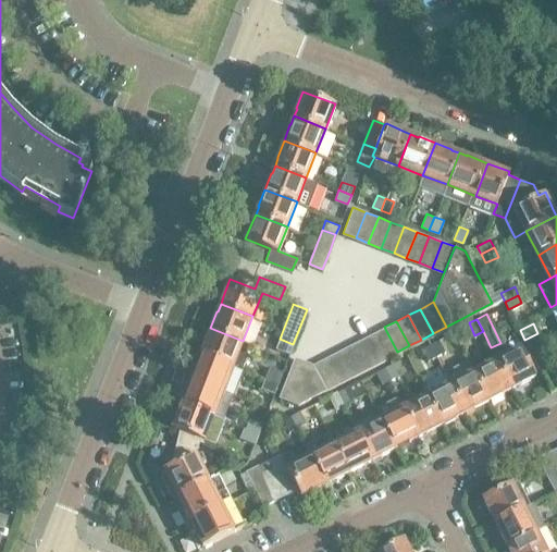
[(397,352),(384,327),(372,333),(384,358),(397,352)]
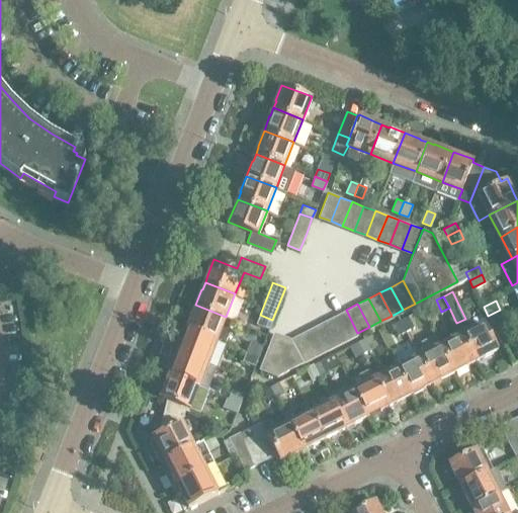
[(234,319),(226,317),(195,305),(189,321),(190,321),(187,329),(225,344),(234,319)]
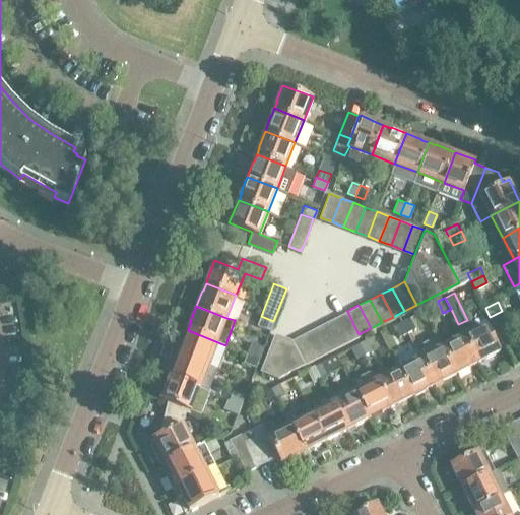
[(359,334),(347,311),(336,317),(348,339),(359,334)]
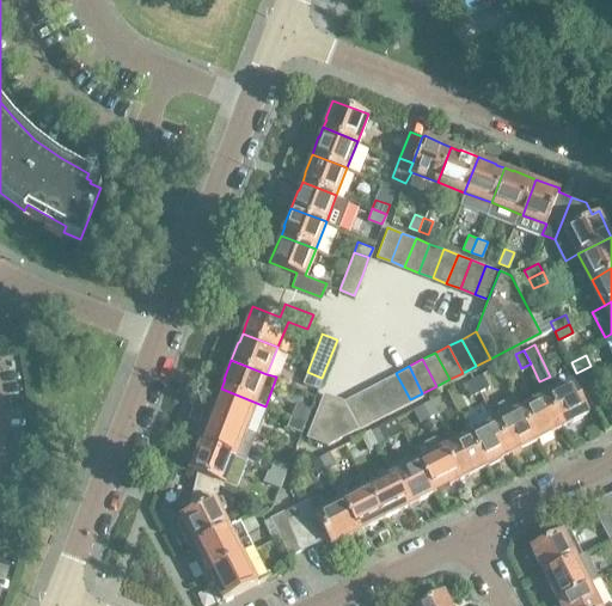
[(609,401),(591,366),(576,373),(594,408),(609,401)]
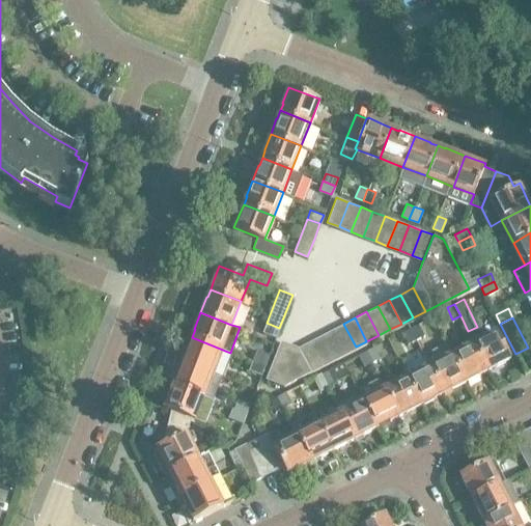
[(276,335),(279,328),(267,323),(263,331),(276,335)]
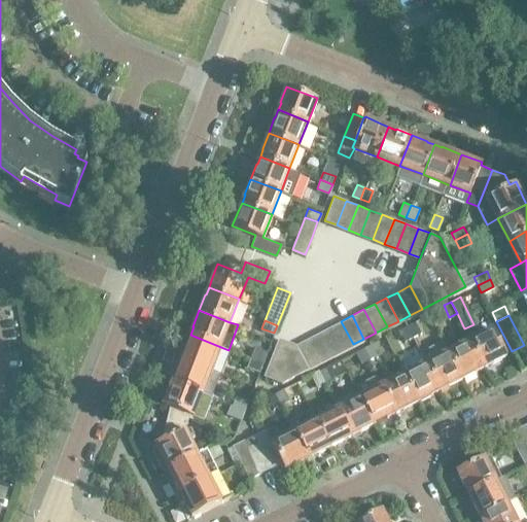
[(421,332),(415,320),(407,324),(413,336),(421,332)]
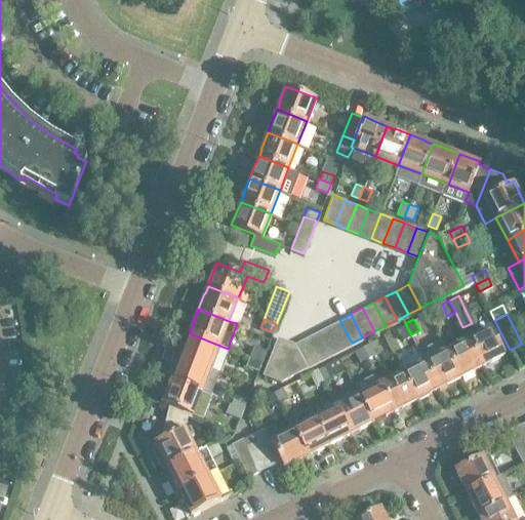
[(352,343),(339,320),(328,325),(340,349),(352,343)]
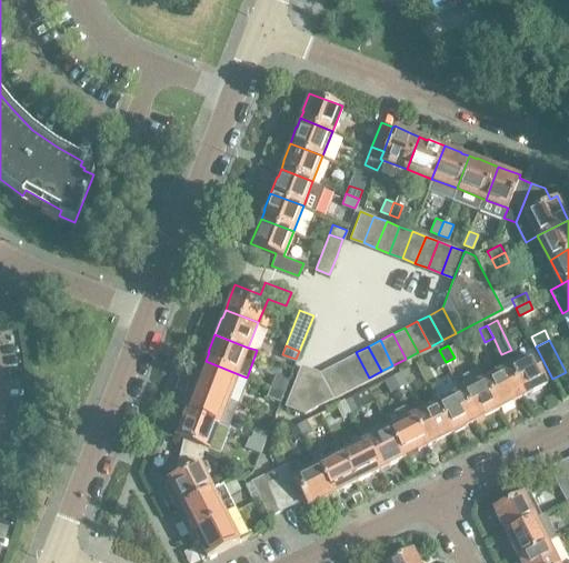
[(501,354),(507,364),(522,394),(547,382),(531,352),(518,359),(513,349),(511,350),(501,354)]
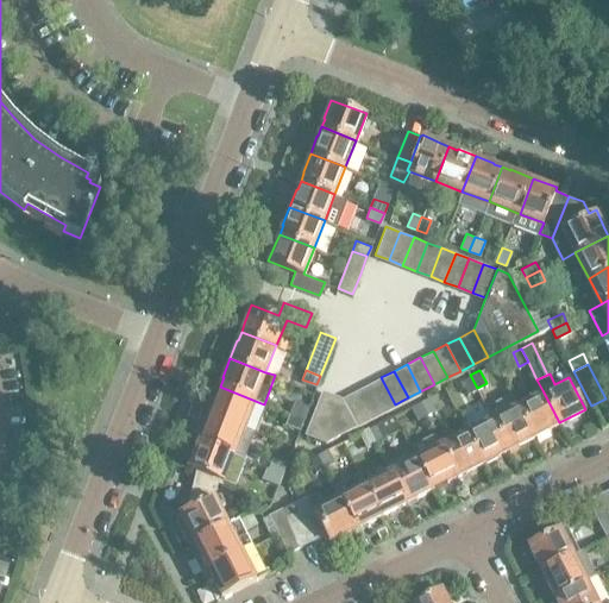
[(477,388),(470,375),(462,379),(468,393),(477,388)]
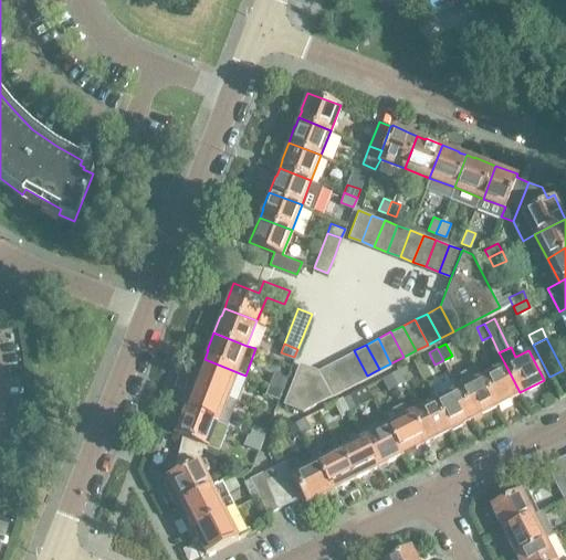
[(367,376),(354,350),(342,357),(355,382),(367,376)]
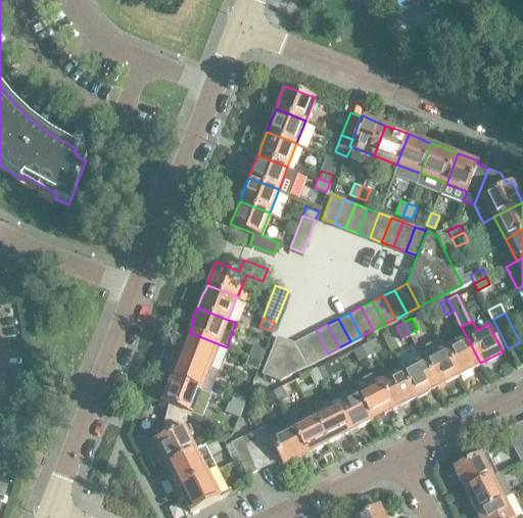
[(328,354),(316,330),(304,335),(317,359),(328,354)]
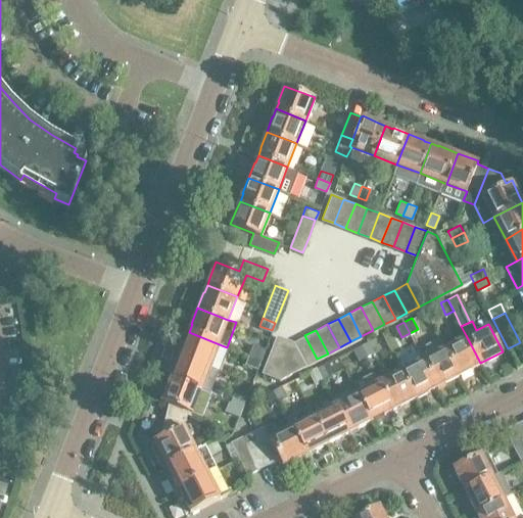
[(218,370),(227,347),(189,332),(186,338),(179,355),(218,370)]
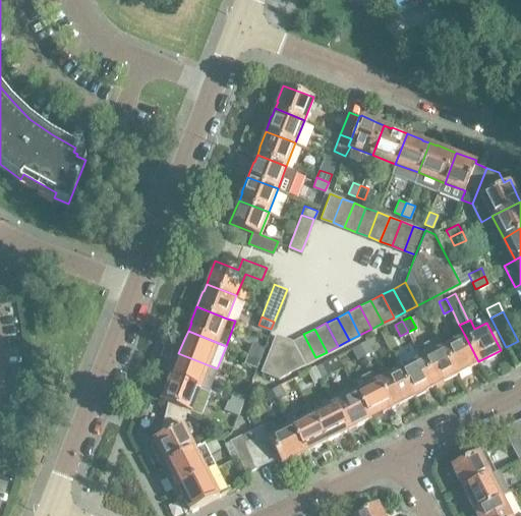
[(304,363),(292,340),(276,334),(271,346),(262,369),(278,377),(304,363)]
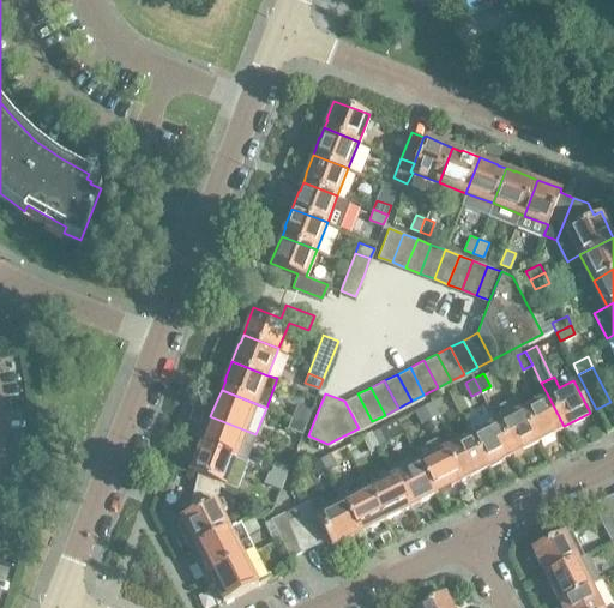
[(372,421),(357,393),(344,401),(359,428),(372,421)]
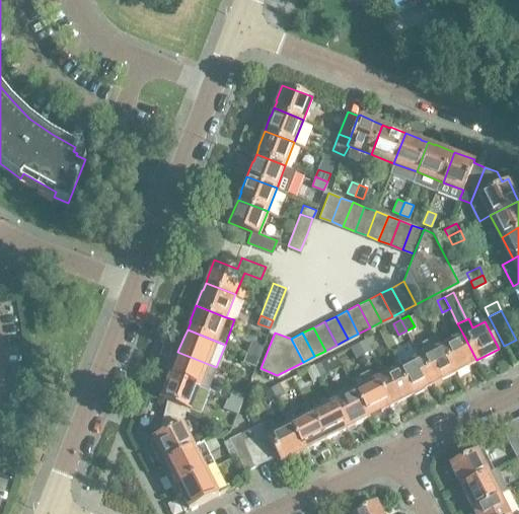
[(455,371),(476,360),(462,333),(441,344),(455,371)]
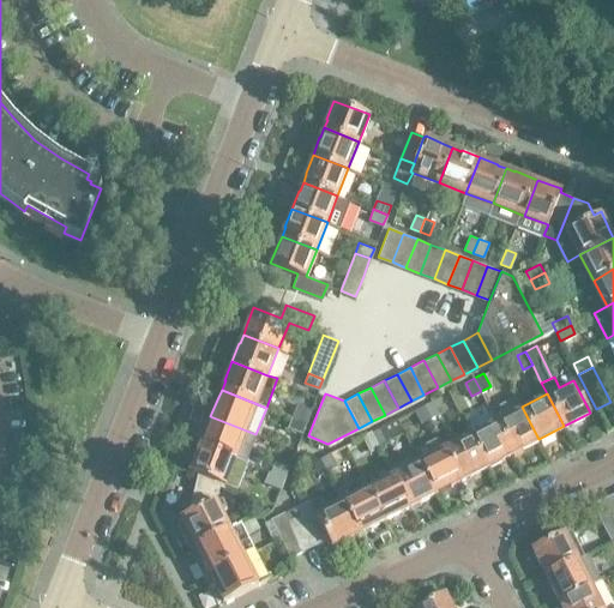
[(433,399),(422,404),(429,417),(439,411),(433,399)]
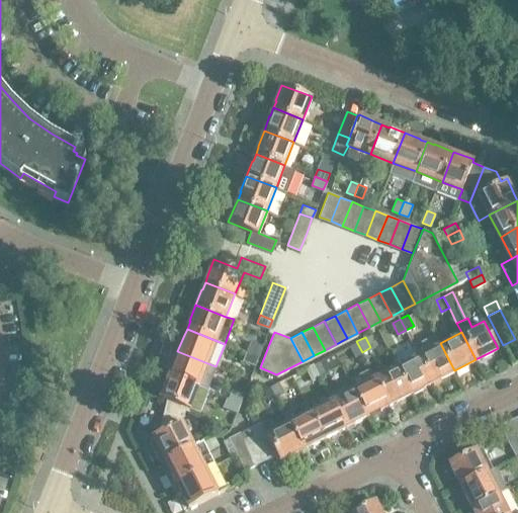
[(258,357),(262,344),(251,339),(246,352),(258,357)]
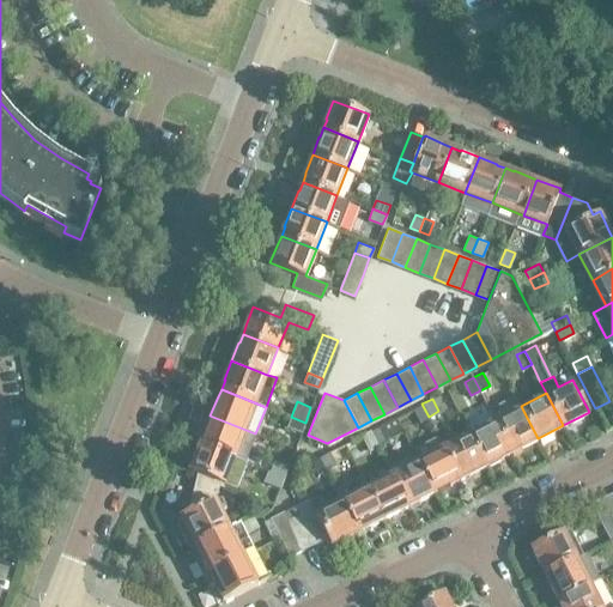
[(429,417),(422,404),(413,408),(419,422),(429,417)]
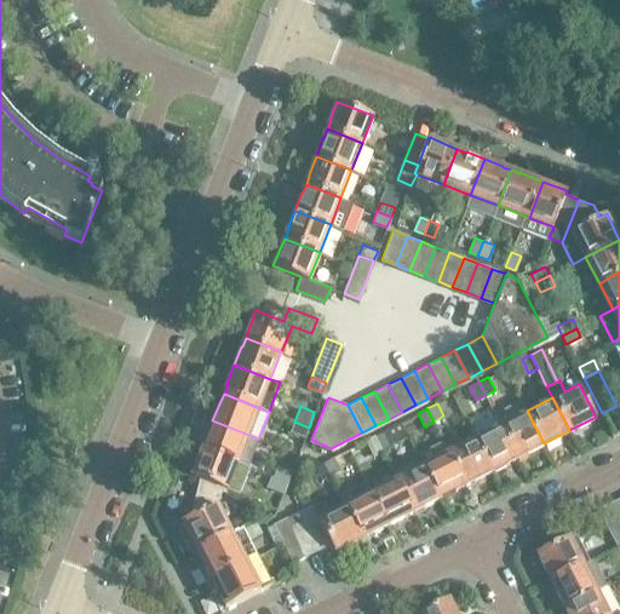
[(517,457),(544,443),(527,411),(511,418),(509,412),(497,418),(517,457)]
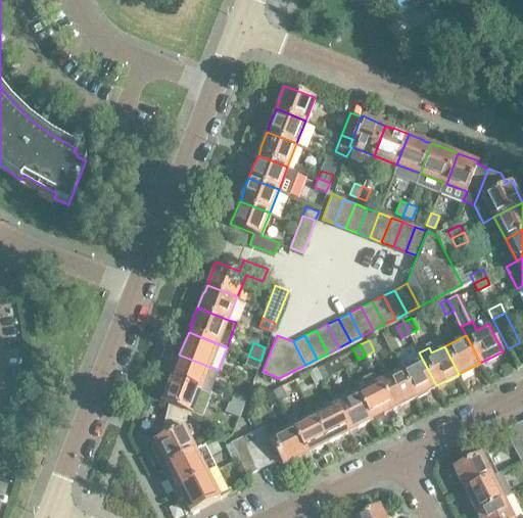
[(436,385),(419,352),(418,349),(395,361),(400,369),(414,396),(436,385)]
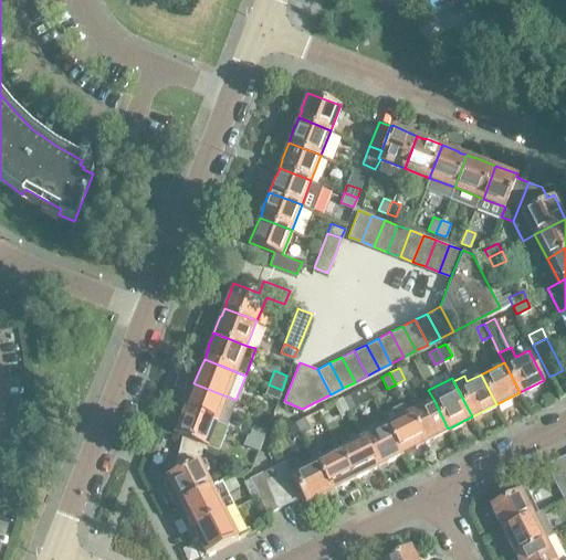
[(227,424),(236,400),(194,383),(188,399),(189,400),(186,408),(218,421),(227,424)]
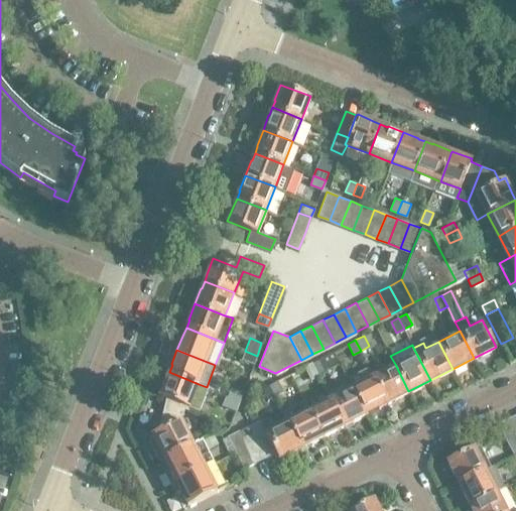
[(254,362),(257,356),(245,351),(242,358),(254,362)]
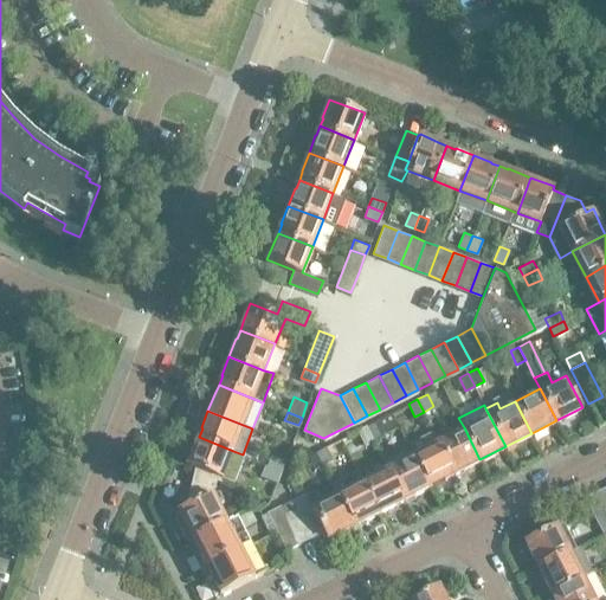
[(376,420),(367,425),(373,438),(384,433),(376,420)]
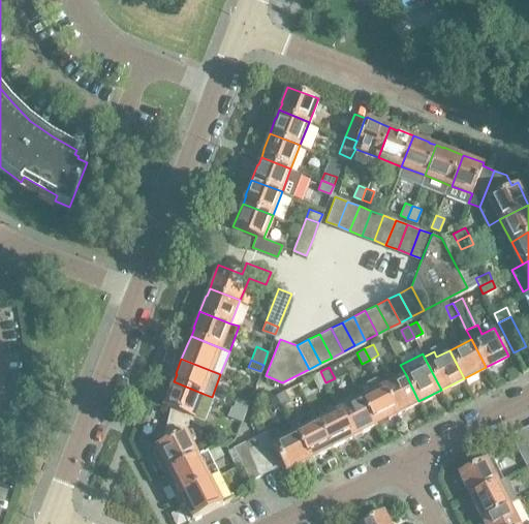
[(325,382),(320,371),(312,375),(317,387),(325,382)]
